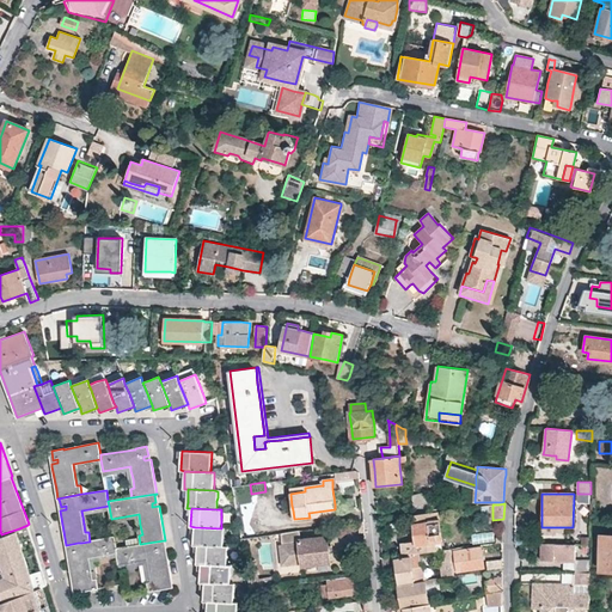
[(416,524),(415,524),(417,542),(411,542),(402,543),(403,551),(403,555),(420,554),(436,551),(435,543),(444,542),(442,539),(440,518),(440,512),(424,514),(415,515),(416,524)]
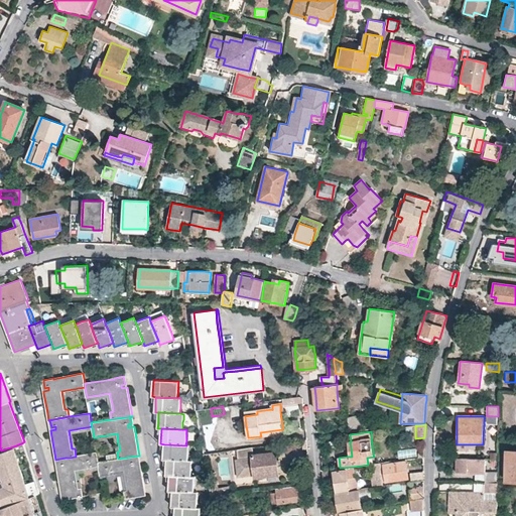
[(1,450),(0,450),(0,453),(2,460),(0,460),(0,470),(4,481),(14,478),(15,480),(33,474),(29,459),(24,445),(23,442),(16,445),(1,450)]
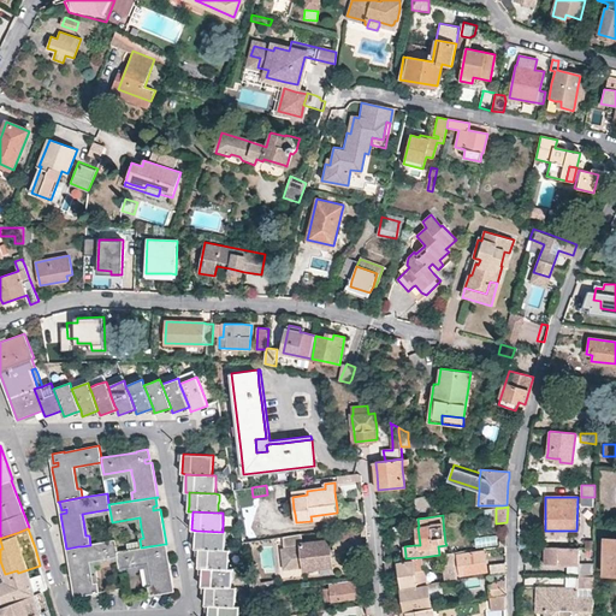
[(226,532),(223,532),(196,531),(195,549),(200,549),(225,550),(225,545),(226,532)]
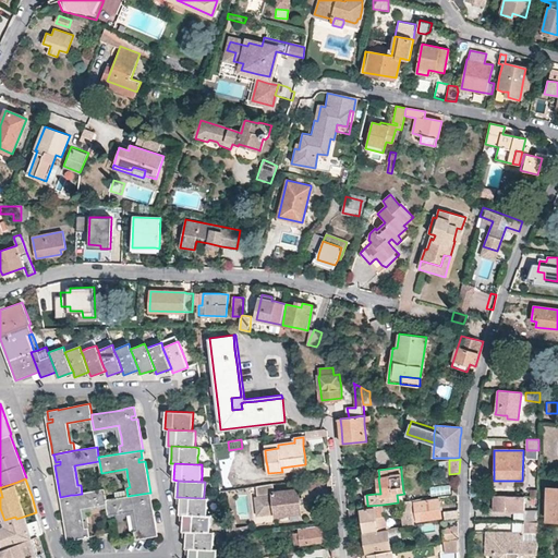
[(301,513),(299,489),(274,493),(273,484),(257,486),(258,497),(255,497),(257,517),(277,514),(277,517),(278,517),(280,519),(284,518),(287,514),(290,514),(299,513),(301,513)]
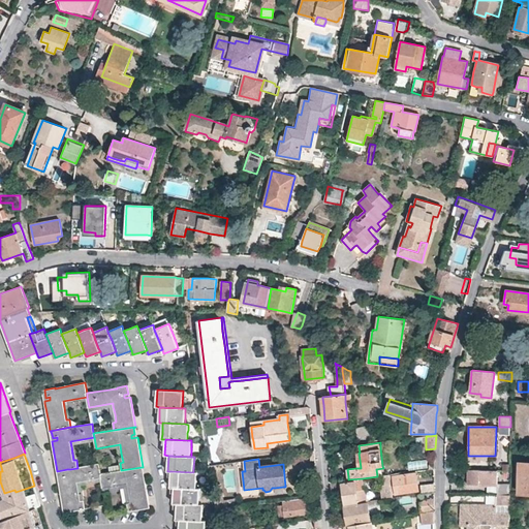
[(519,493),(528,493),(528,462),(525,462),(519,463),(519,493)]
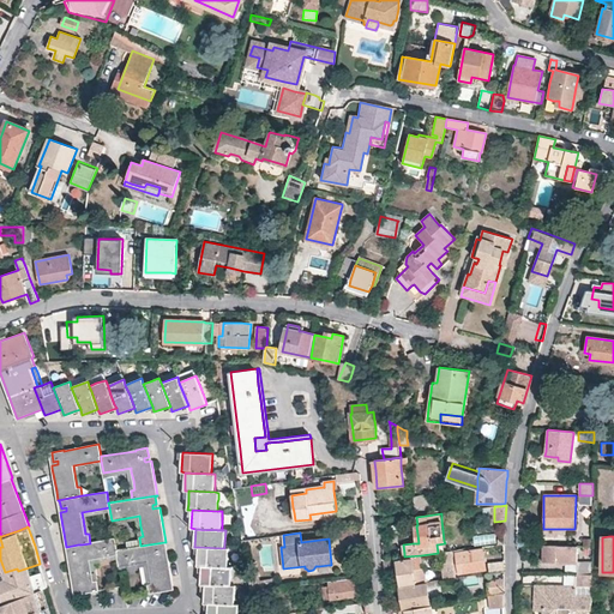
[(94,582),(91,572),(90,561),(118,555),(116,551),(115,539),(90,543),(82,545),(78,545),(66,547),(66,548),(68,547),(70,555),(73,555),(74,559),(68,559),(74,595),(97,591),(98,590),(97,582),(94,582)]
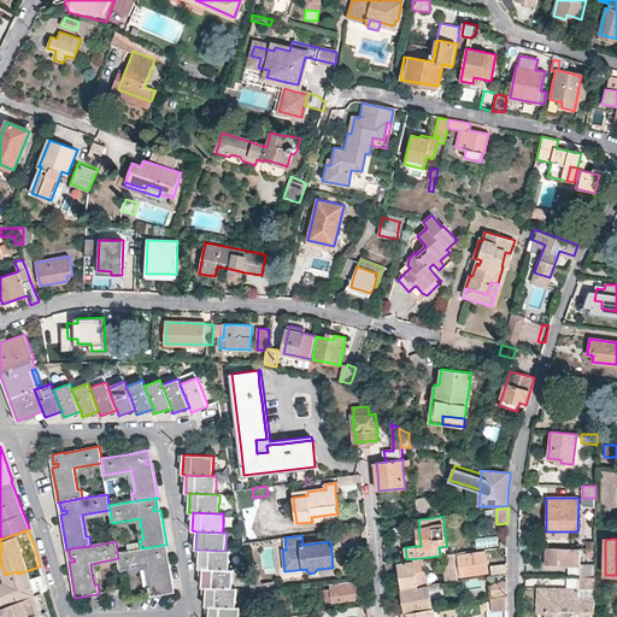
[(121,570),(148,565),(151,583),(152,587),(148,588),(150,597),(175,593),(169,557),(162,558),(162,554),(165,553),(164,546),(166,546),(166,545),(165,545),(141,548),(117,553),(118,558),(121,570)]
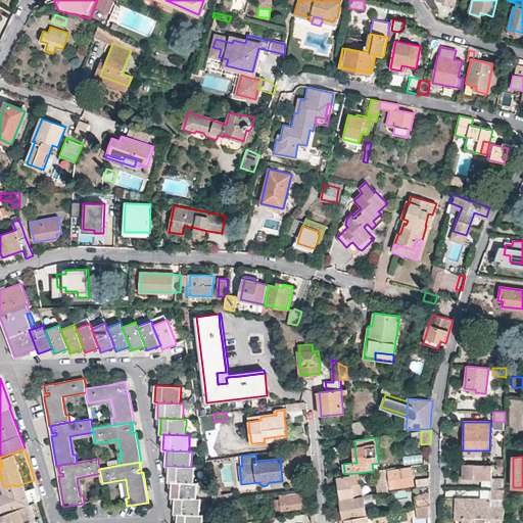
[(491,479),(491,465),(462,464),(462,479),(491,479)]
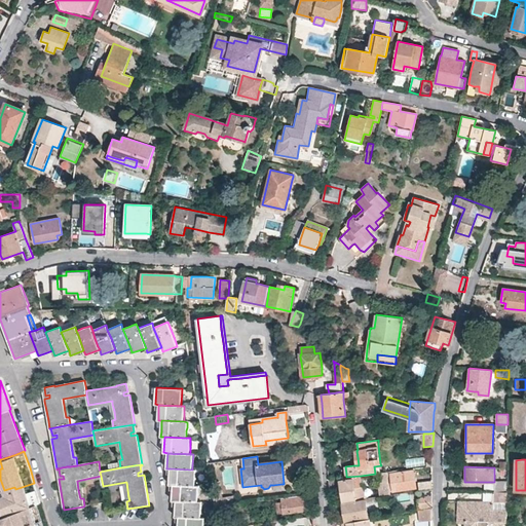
[(170,484),(174,485),(195,486),(196,471),(192,470),(171,468),(170,484)]
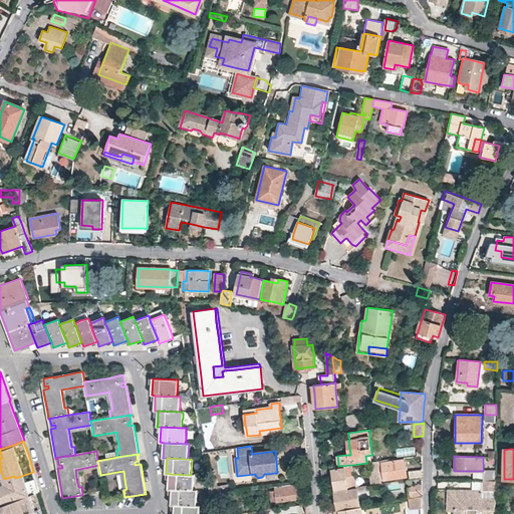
[(382,475),(383,480),(394,479),(399,478),(407,477),(406,469),(405,460),(402,460),(395,461),(381,463),(382,475)]
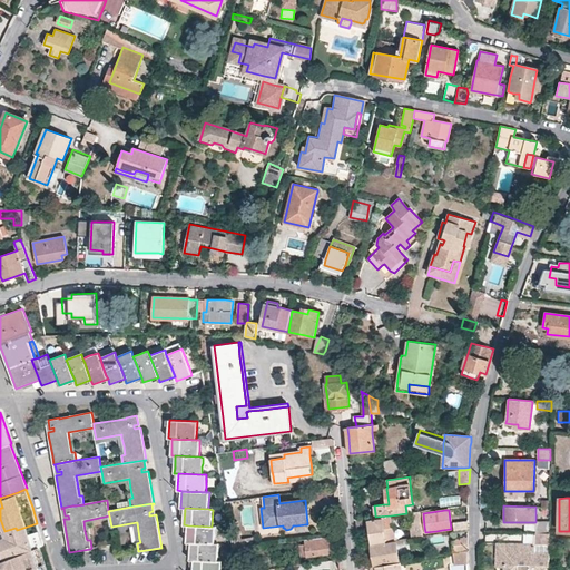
[(424,536),(423,532),(422,524),(421,511),(415,512),(416,522),(412,523),(412,530),(413,538),(424,536)]
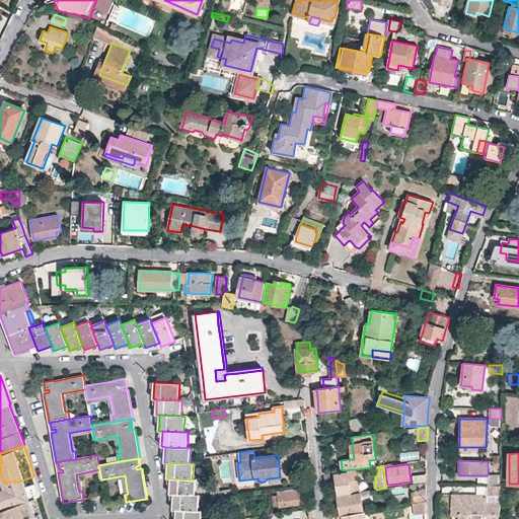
[(325,482),(338,480),(339,490),(340,496),(352,494),(351,482),(357,482),(357,475),(356,469),(342,470),(324,472),(325,479),(325,482)]
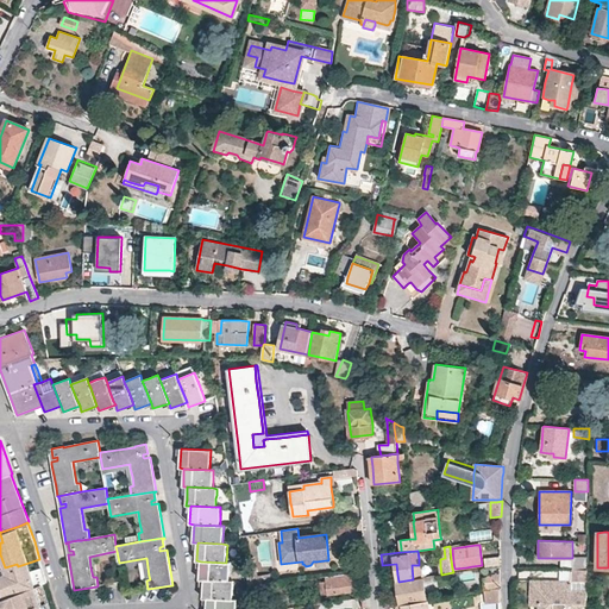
[(484,562),(485,567),(501,565),(501,557),(490,559),(484,559),(484,562)]
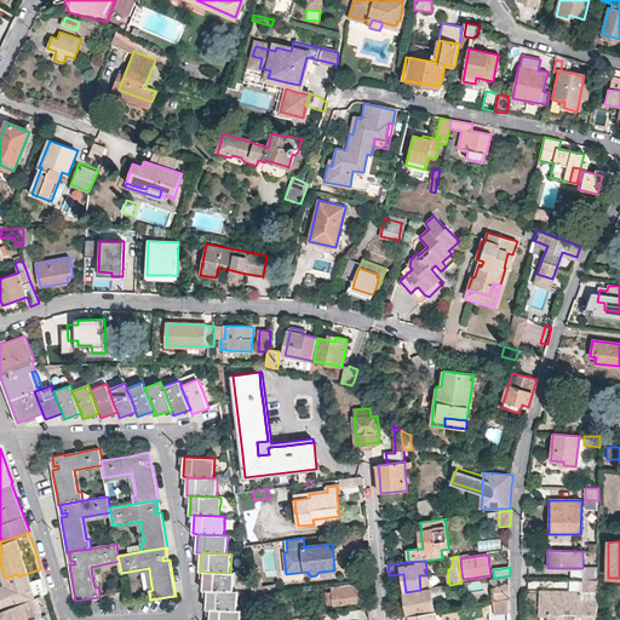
[(597,579),(597,568),(583,568),(583,579),(587,580),(597,579)]
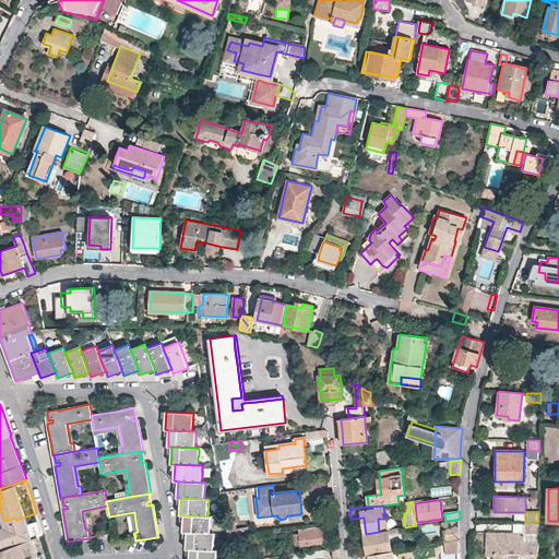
[(36,513),(16,520),(15,518),(4,521),(2,522),(0,522),(0,549),(32,538),(34,537),(35,537),(44,534),(36,513)]
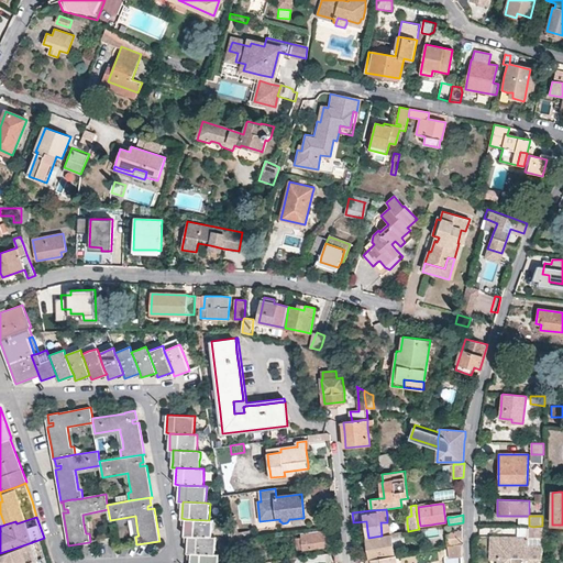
[(213,520),(209,520),(186,519),(185,536),(188,536),(212,537),(213,520)]
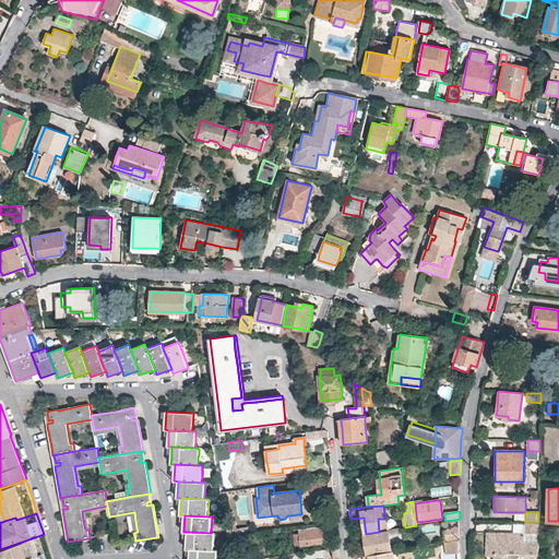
[(390,530),(388,518),(384,519),(378,519),(379,532),(389,530),(390,530)]
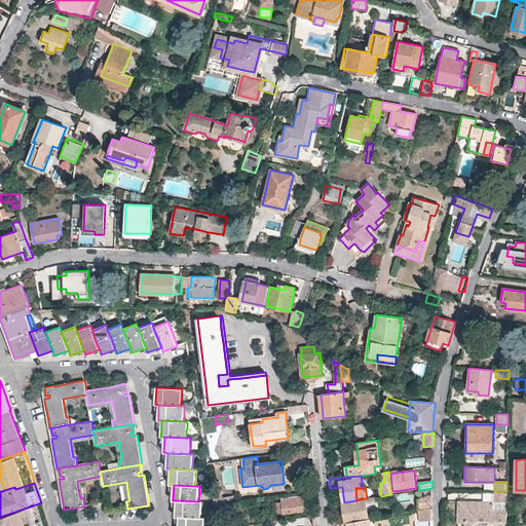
[(215,489),(217,501),(215,502),(216,508),(224,505),(221,489),(215,489)]
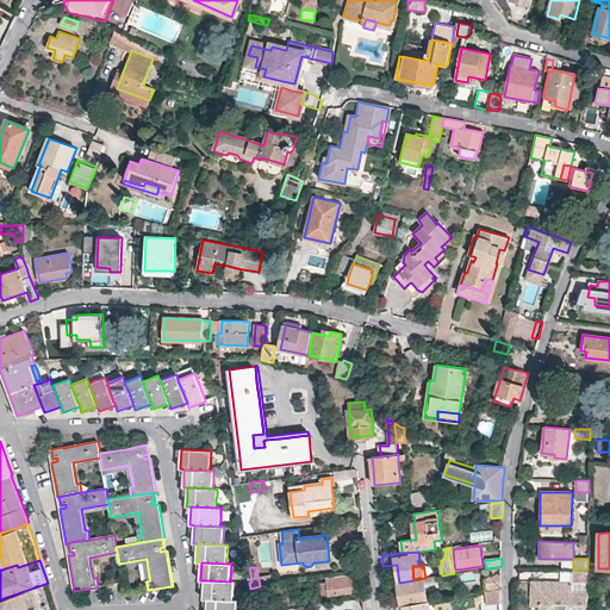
[(530,607),(540,607),(539,609),(586,609),(587,570),(578,571),(578,583),(571,582),(531,582),(530,607)]
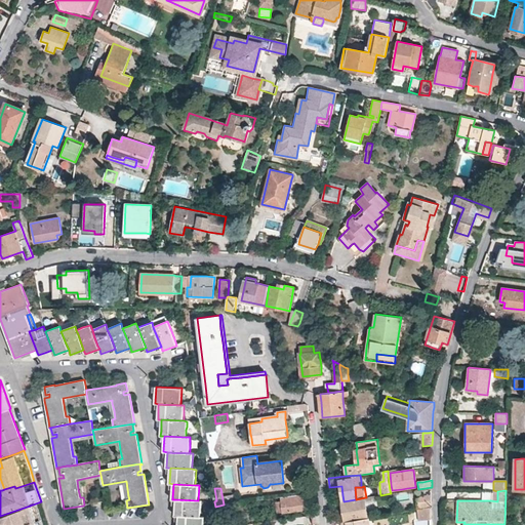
[(421,494),(422,503),(432,502),(432,492),(429,493),(421,494)]
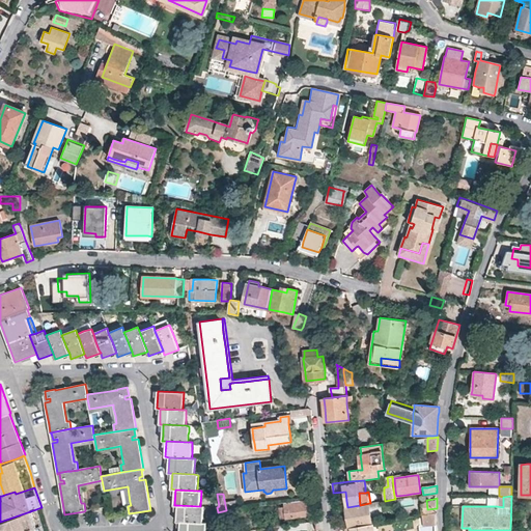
[(279,507),(280,519),(307,515),(310,514),(308,499),(302,500),(285,502),(285,506),(279,507)]
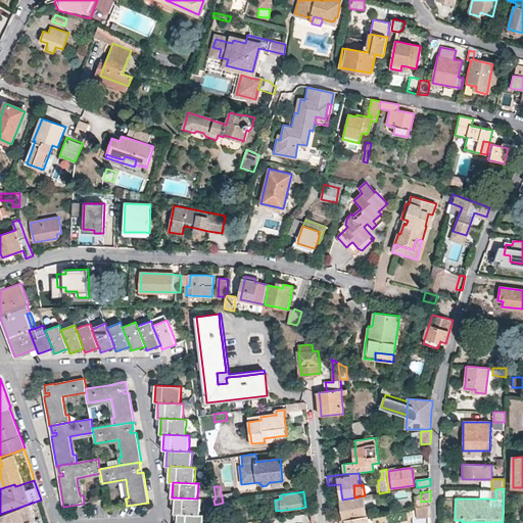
[(365,495),(364,495),(354,497),(342,500),(341,500),(345,519),(368,516),(365,495)]
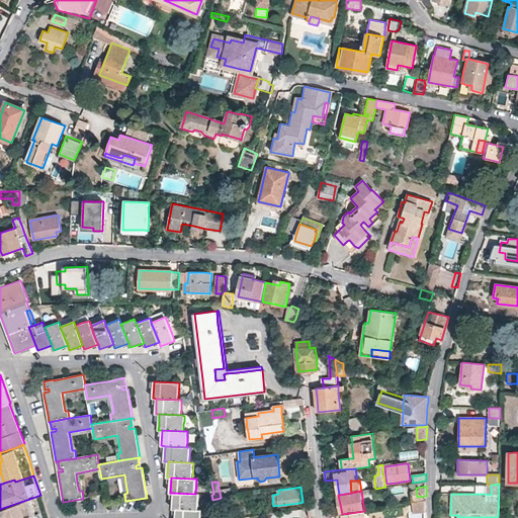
[(173,509),(176,509),(198,510),(198,503),(198,495),(195,494),(173,493),(173,498),(173,509)]
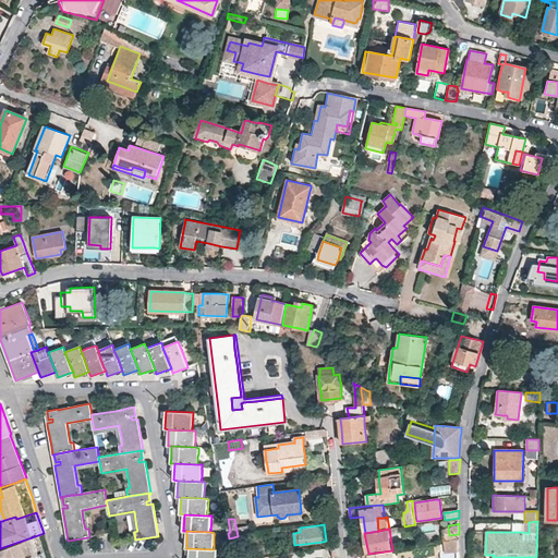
[(38,557),(34,545),(32,537),(0,548),(0,557),(38,557)]
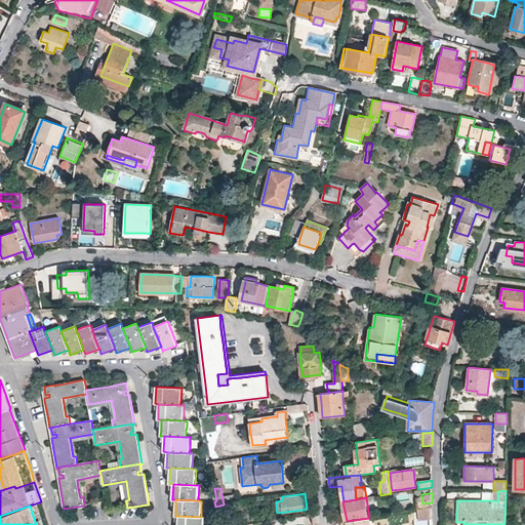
[(417,510),(418,516),(432,515),(432,508),(423,508),(417,510)]
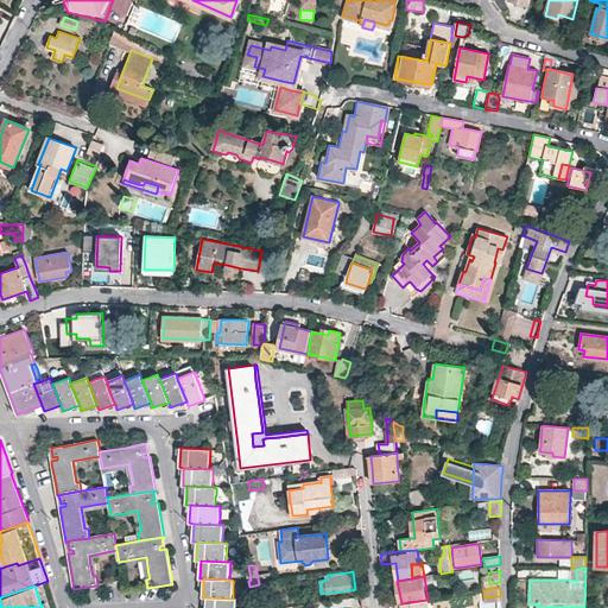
[(235,607),(236,607),(236,600),(233,599),(207,597),(206,607),(235,607)]
